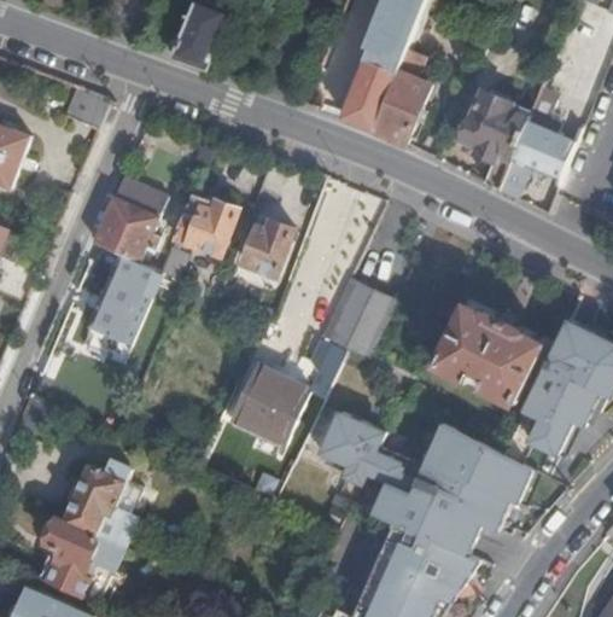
[(176,57),(205,68),(231,9),(226,7),(228,0),(194,0),(187,19),(168,10),(152,45),(176,54),(176,57)]
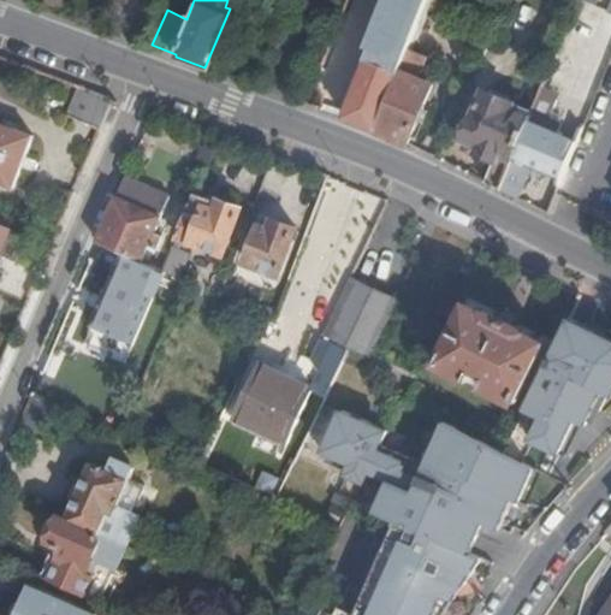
[(425,9),(428,0),(398,0),(393,11),(419,25),(425,9)]
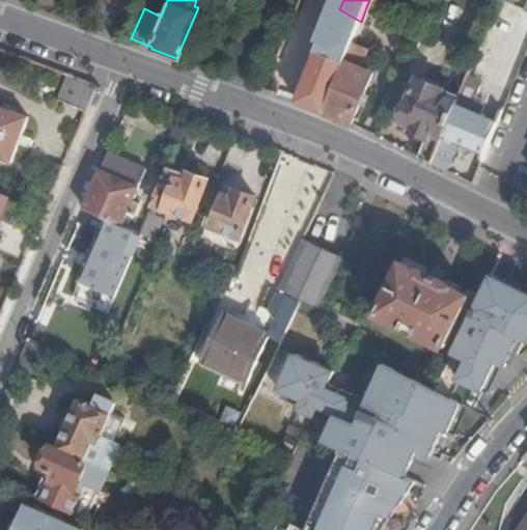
[(369,0),(366,7),(382,14),(388,0),(369,0)]
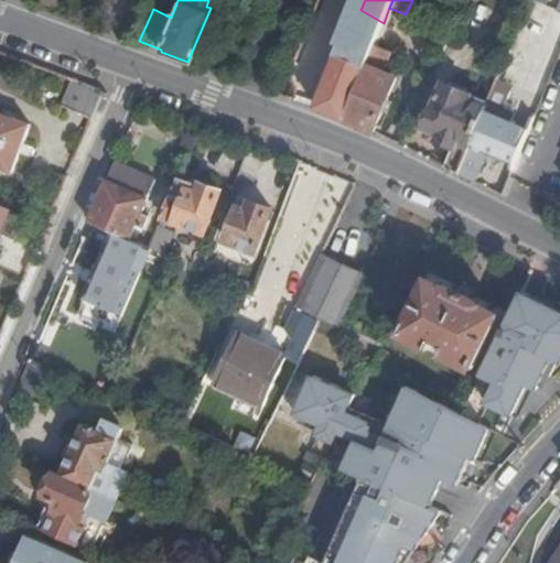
[(345,120),(375,45),(351,36),(342,55),(334,52),(311,107),(345,120)]
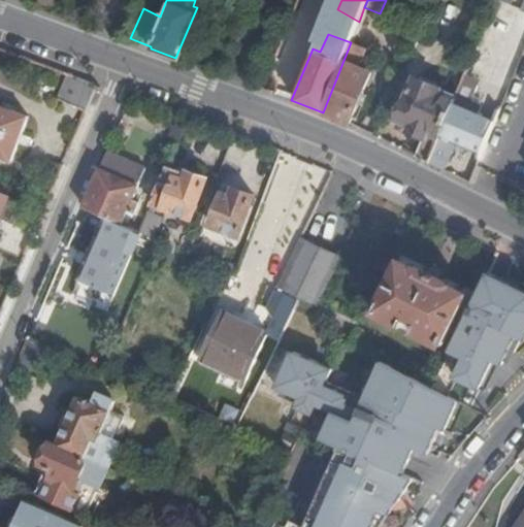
[(364,47),(351,42),(323,112),(348,124),(370,68),(359,64),(364,47)]
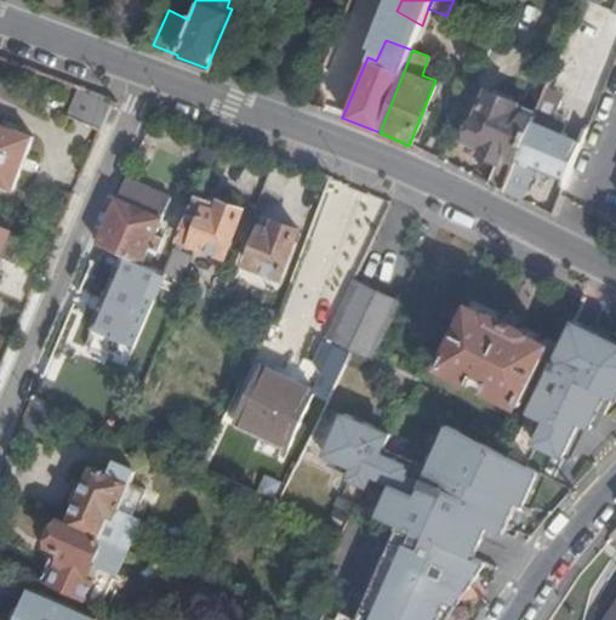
[(98,129),(110,98),(77,86),(66,115),(98,129)]
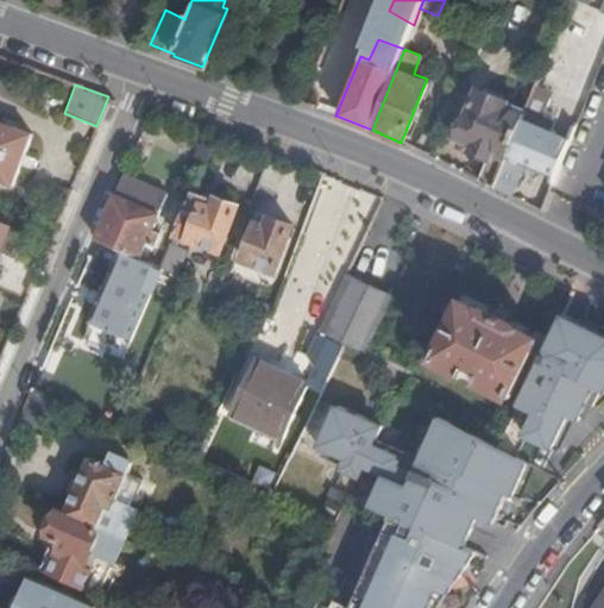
[(476,177),(495,187),(524,111),(496,99),(497,95),(482,88),(480,93),(477,92),(458,138),(469,143),(466,149),(484,156),(476,177)]
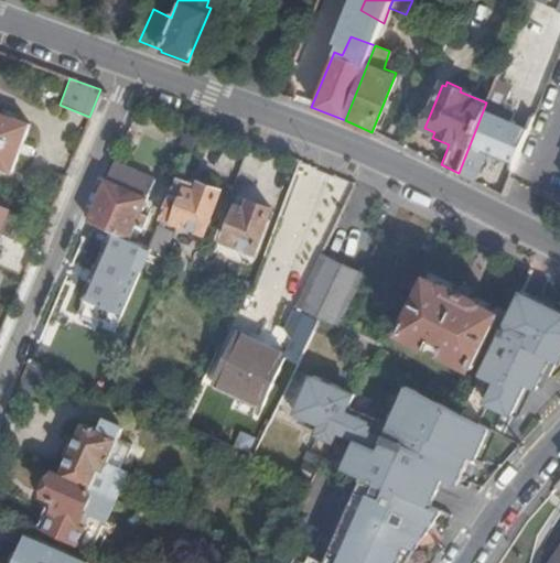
[(485,151),(513,161),(526,127),(505,118),(512,99),(491,91),(486,103),(459,173),(473,180),(485,151)]
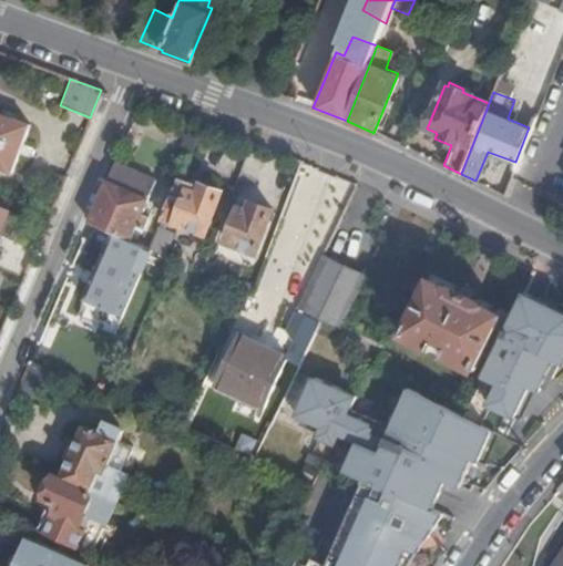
[(28,124),(0,114),(0,168),(9,172),(28,124)]
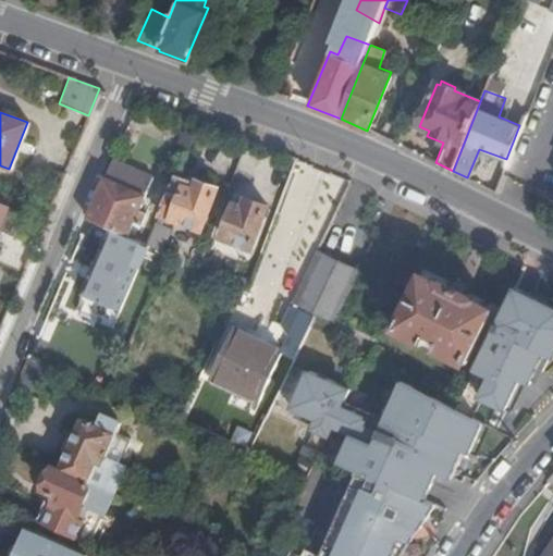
[(244,141),(231,175),(245,181),(256,155),(252,151),(254,146),(244,141)]
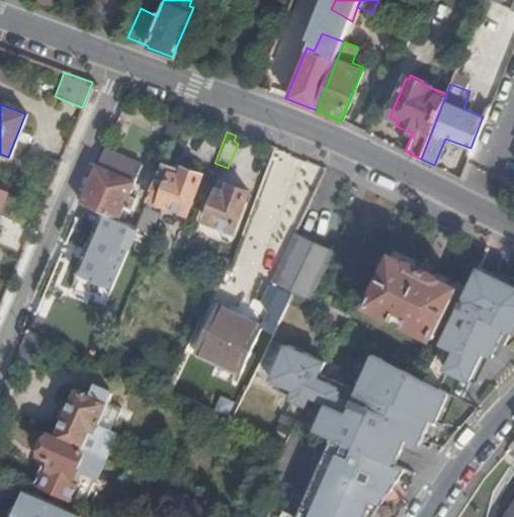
[(99,210),(118,219),(124,205),(130,207),(134,197),(127,194),(134,180),(141,165),(101,148),(95,164),(79,201),(99,210)]
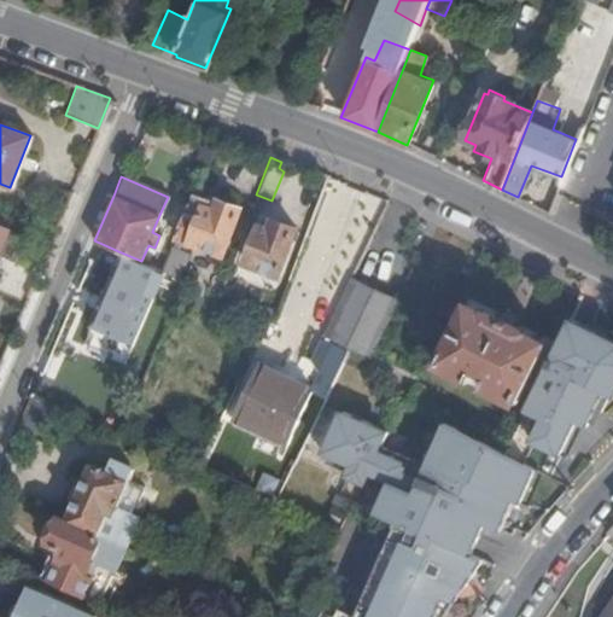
[(192,195),(175,236),(221,254),(240,208),(215,197),(212,202),(192,195)]
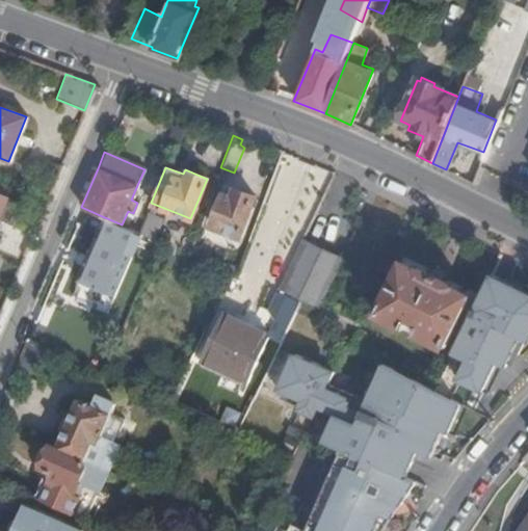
[(227,185),(223,192),(231,195),(235,188),(227,185)]
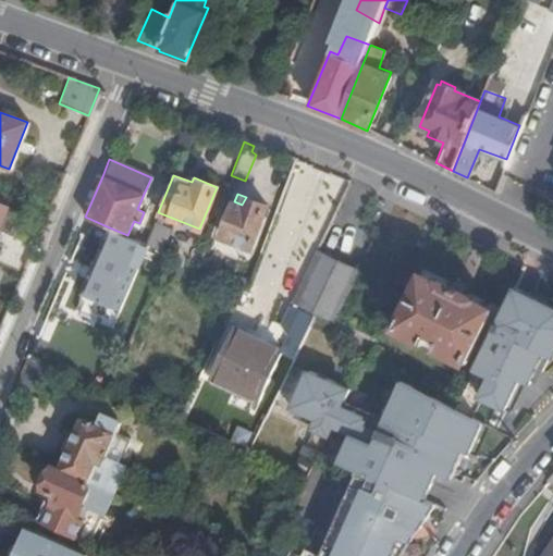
[(242,205),(234,201),(220,236),(248,247),(265,205),(246,197),(242,205)]
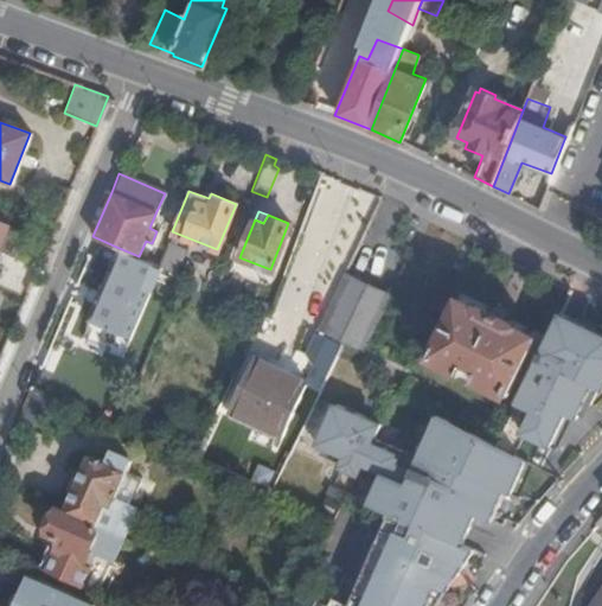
[(0,250),(1,250),(14,256),(25,233),(8,225),(0,221),(0,250)]
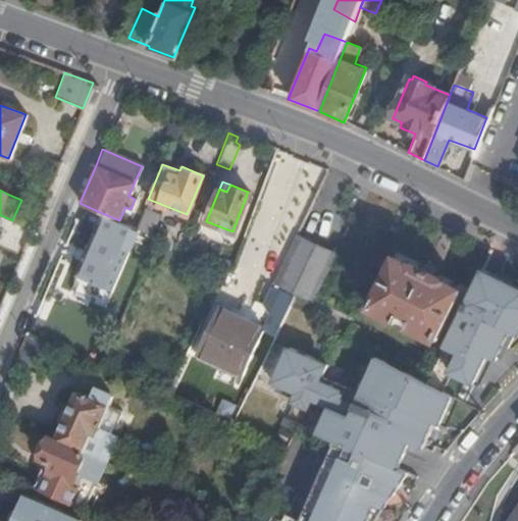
[(125,207),(119,220),(136,227),(142,213),(131,209),(125,207)]
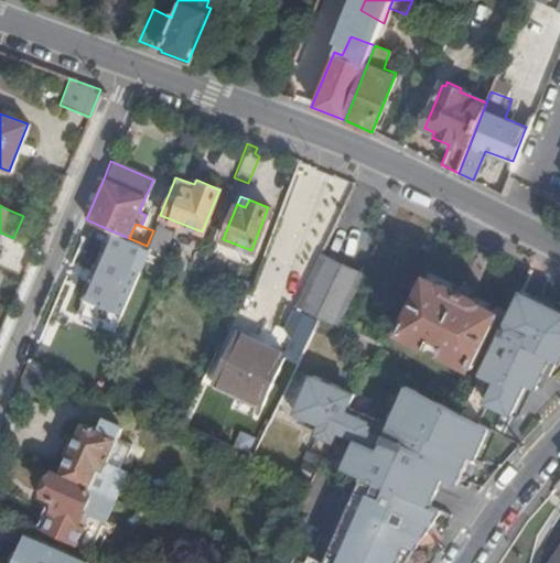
[(149,247),(161,251),(170,230),(155,225),(153,230),(147,246),(149,247)]
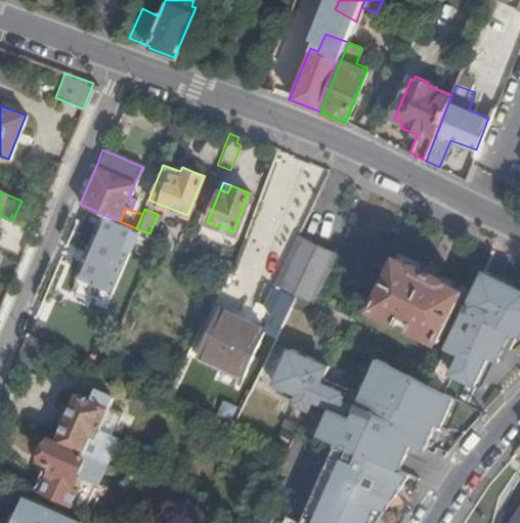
[(112,291),(138,229),(136,228),(120,221),(100,213),(74,274),(112,291)]
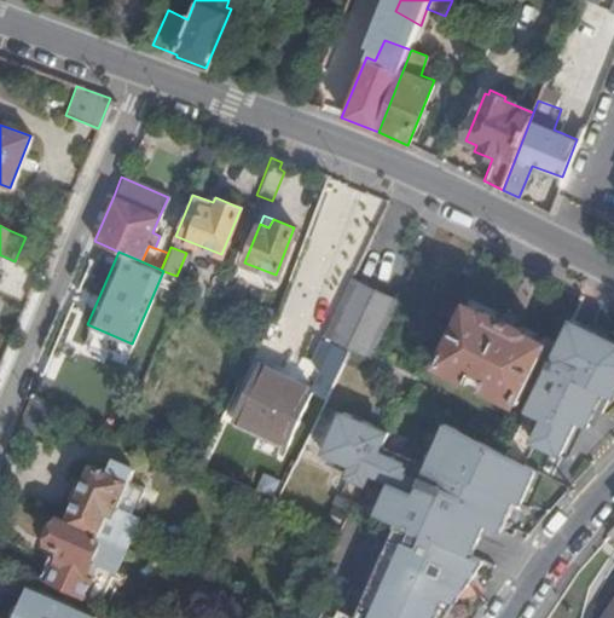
[(347,347),(370,358),(398,301),(349,278),(322,335),(347,347)]
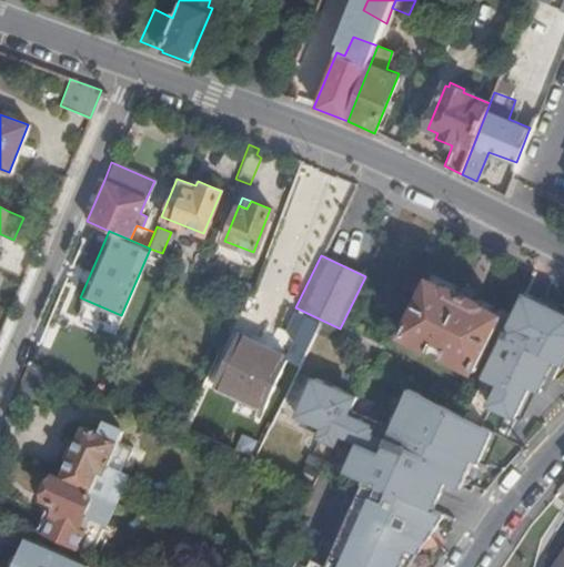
[(486,306),(487,303),(446,282),(444,287),(430,281),(403,334),(432,348),(437,340),(449,345),(443,355),(474,370),(502,315),(486,306)]
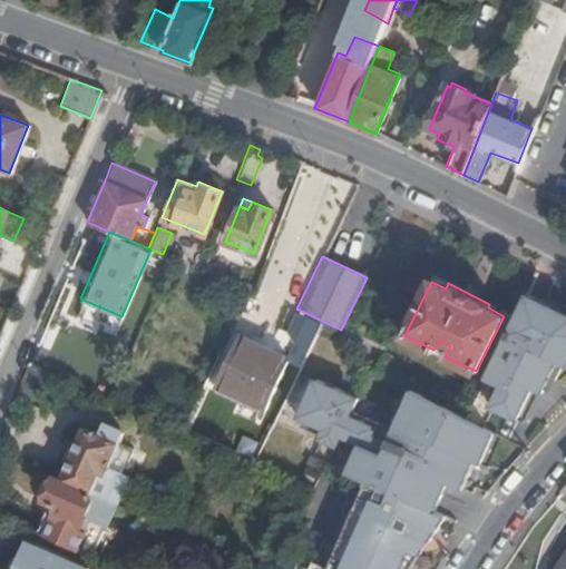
[(565,314),(524,295),(484,378),(500,385),(490,406),(515,420),(532,389),(540,394),(548,379),(554,382),(560,366),(565,368),(565,314)]
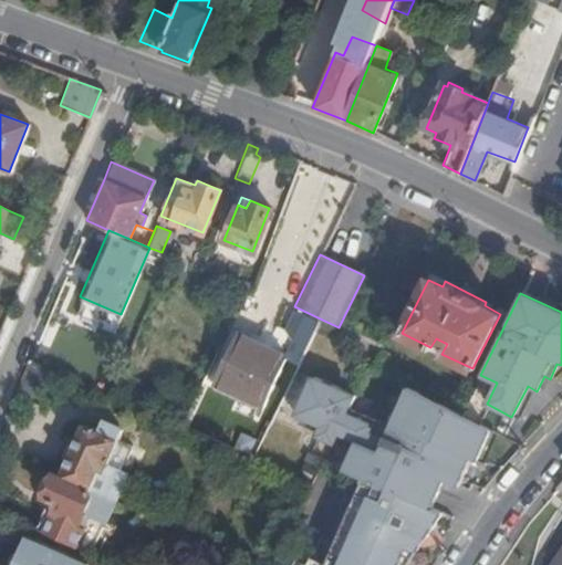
[(288,356),(237,331),(212,383),(263,406),(288,356)]
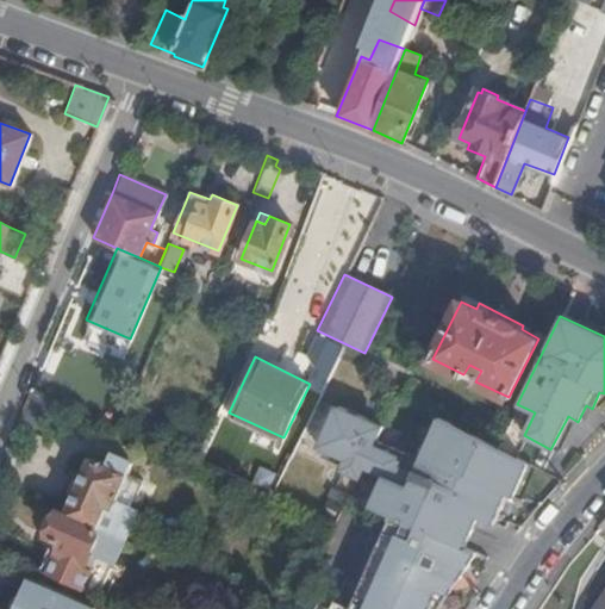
[(380,424),(334,404),(315,445),(343,457),(337,467),(369,482),(360,501),(388,514),(462,547),(476,516),(491,522),(505,492),(512,495),(526,465),(437,416),(419,459),(374,439),(380,424)]
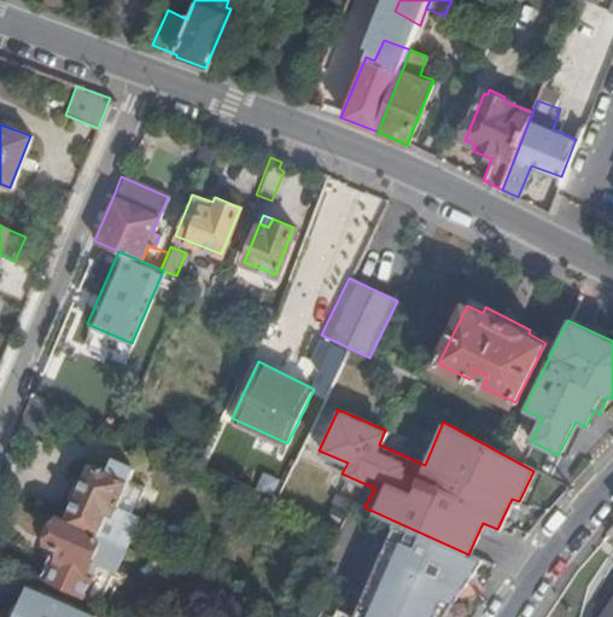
[(91,466),(65,522),(94,534),(104,512),(110,514),(126,479),(130,469),(114,460),(107,473),(91,466)]
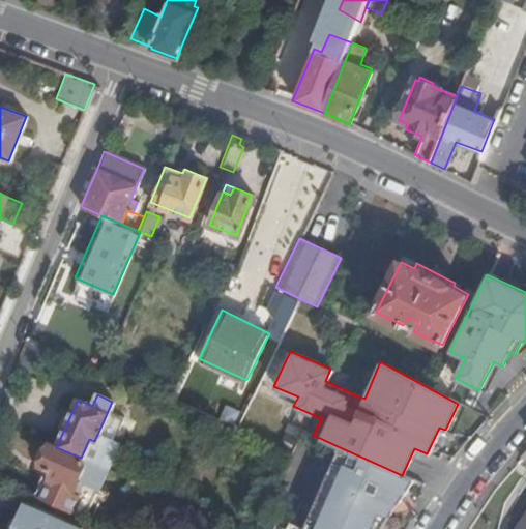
[(121,417),(108,411),(94,441),(89,439),(81,458),(106,469),(117,442),(112,439),(121,417)]
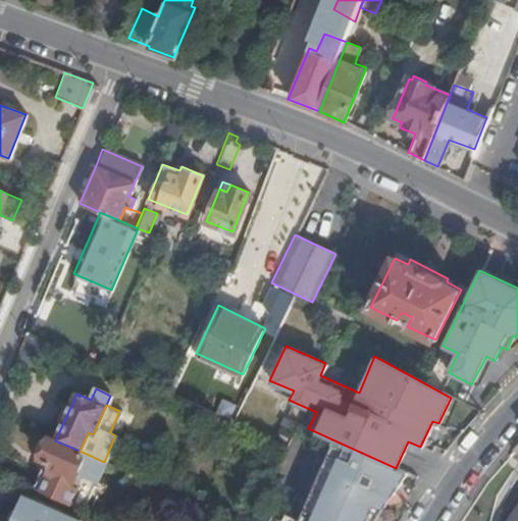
[(45,462),(33,488),(79,510),(92,480),(95,481),(104,462),(80,451),(55,440),(49,437),(39,459),(45,462)]
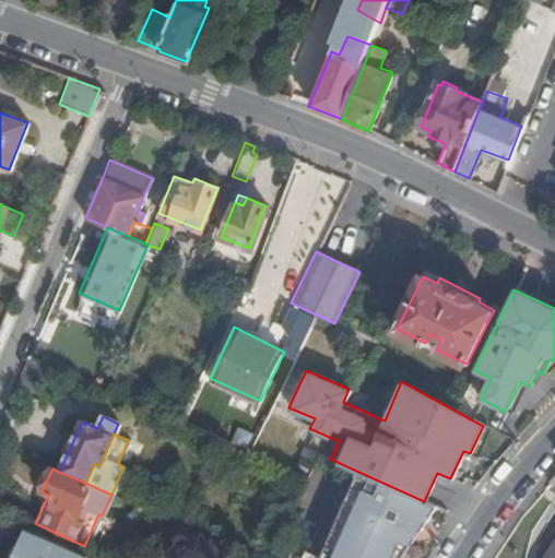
[(554,470),(545,481),(554,485),(554,470)]
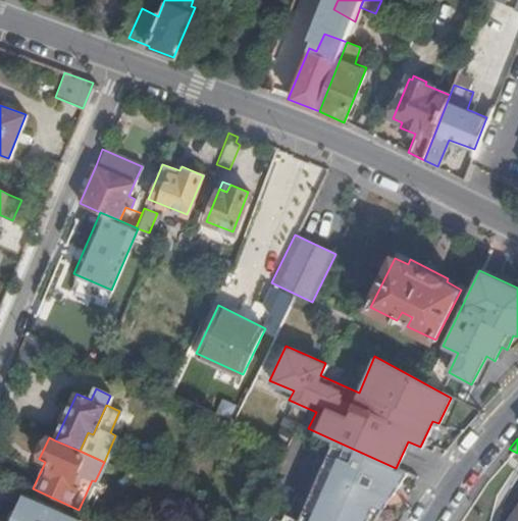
[(396,468),(332,439),(296,520),(363,520),(372,501),(381,505),(390,493),(405,472),(396,468)]
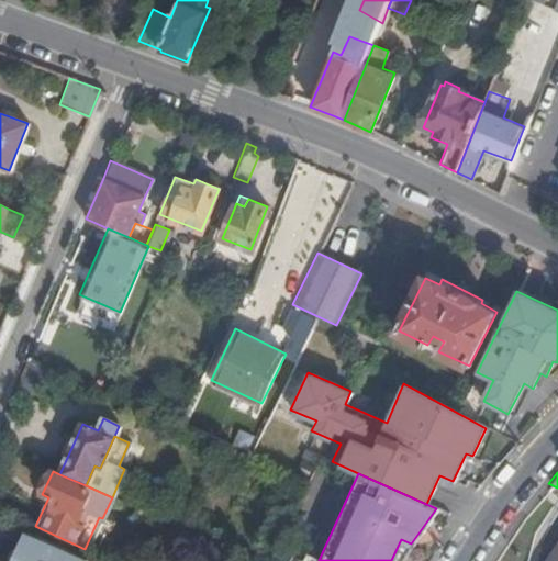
[(63,560),(68,550),(28,533),(12,560),(63,560)]
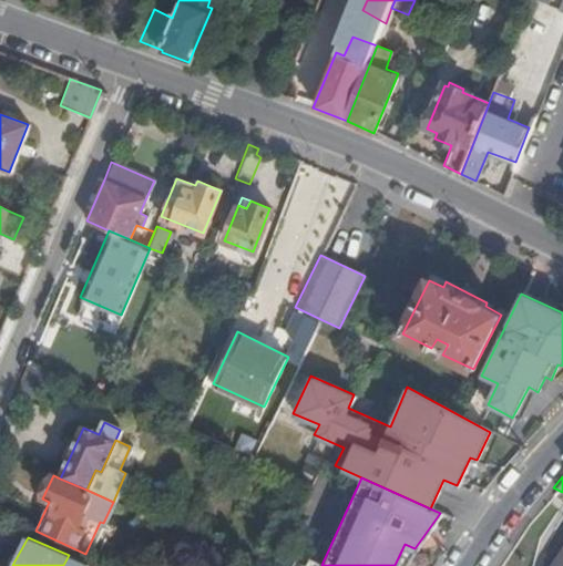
[(405,544),(395,565),(402,565),(415,548),(405,544)]
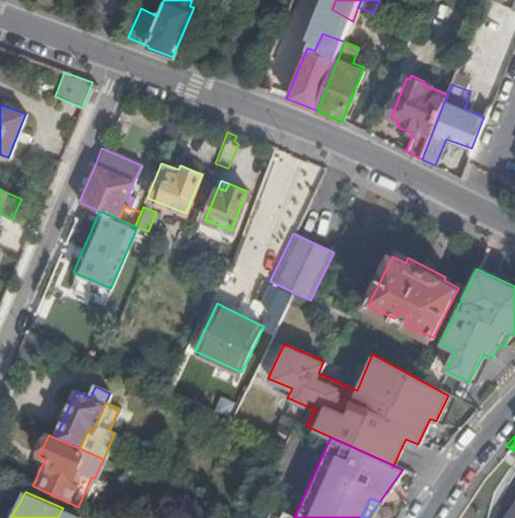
[(239,500),(229,517),(230,517),(242,517),(250,505),(239,500)]
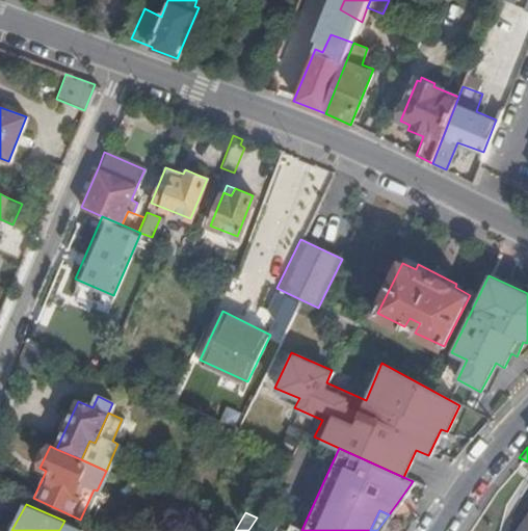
[(527,530),(527,515),(517,530),(527,530)]
